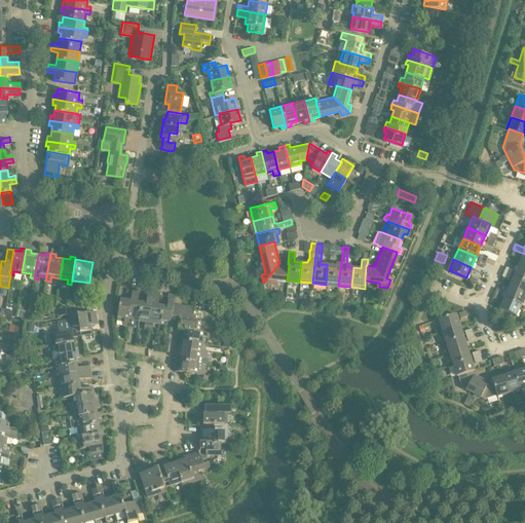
[(327,264),(326,285),(338,286),(341,262),(335,262),(335,265),(327,264)]
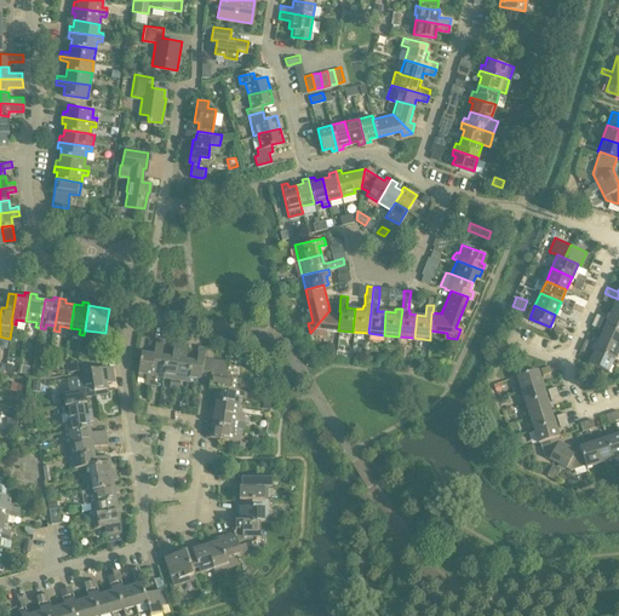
[(311,332),(310,333),(320,334),(321,328),(338,330),(340,311),(339,311),(330,311),(330,310),(311,332)]
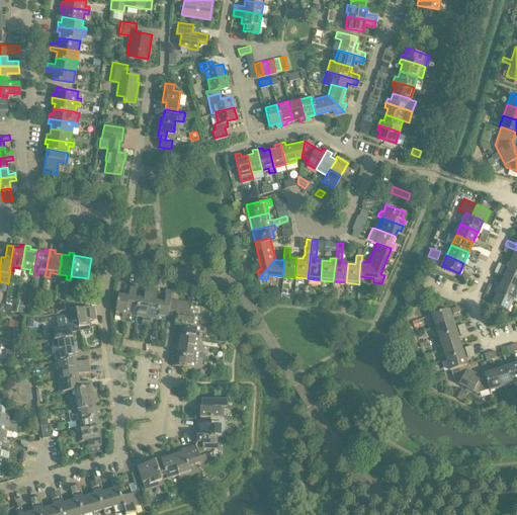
[(516,262),(509,260),(505,270),(516,275),(516,262)]
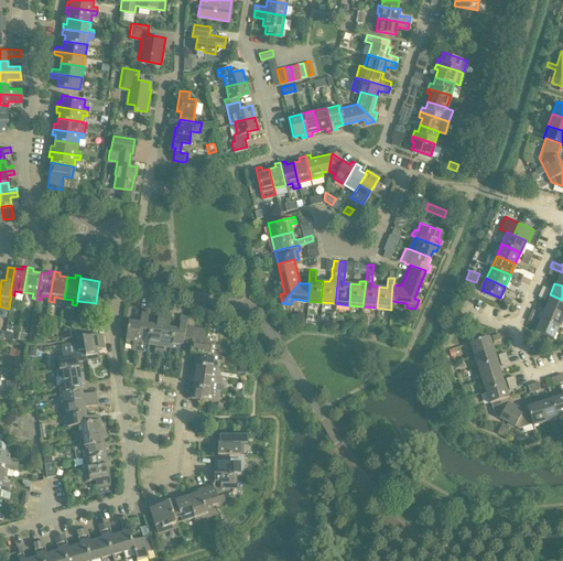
[(562,300),(550,294),(544,305),(562,313),(562,300)]
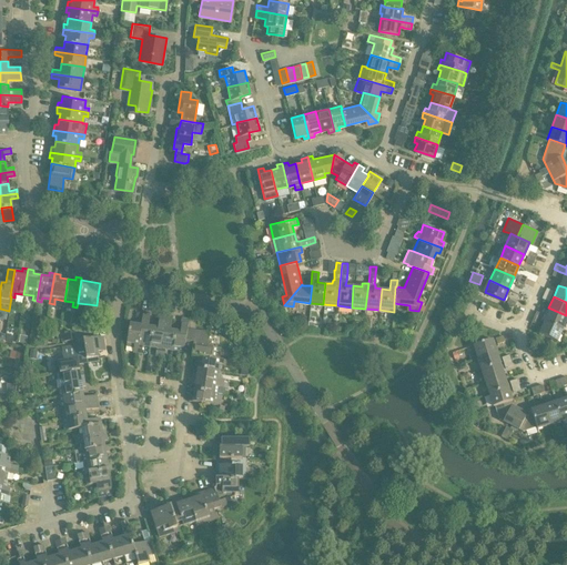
[(566,315),(548,308),(544,320),(562,328),(566,315)]
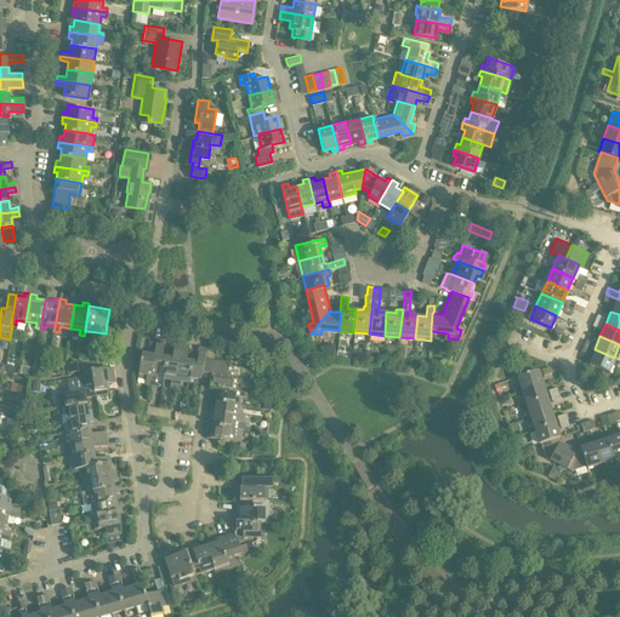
[(154,349),(149,383),(154,384),(155,376),(163,377),(165,355),(161,354),(164,340),(155,338),(154,349)]
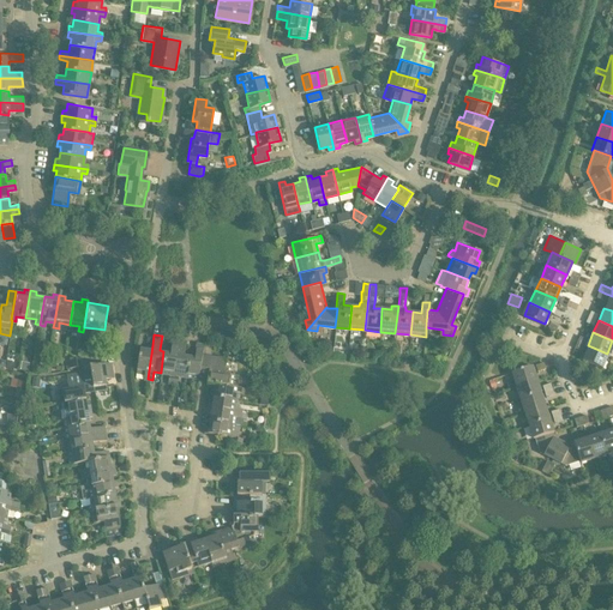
[(169,351),(163,351),(161,373),(168,374),(167,382),(172,382),(178,338),(172,338),(169,351)]
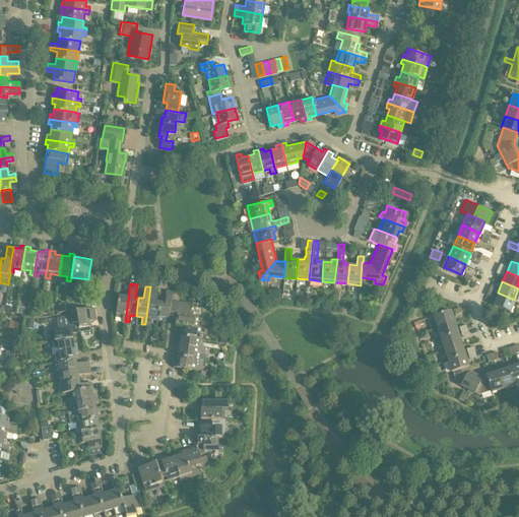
[(157,287),(150,286),(145,324),(149,325),(150,318),(156,319),(159,301),(155,300),(157,287)]
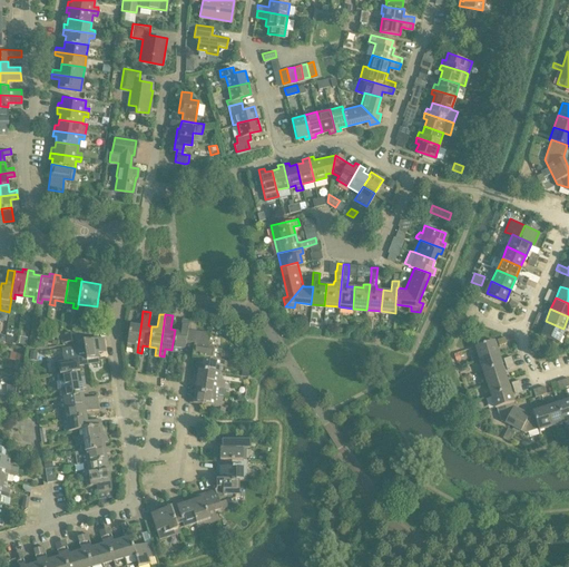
[(175,330),(172,350),(178,351),(177,359),(183,360),(184,346),(186,328),(187,329),(188,319),(182,318),(179,331),(175,330)]
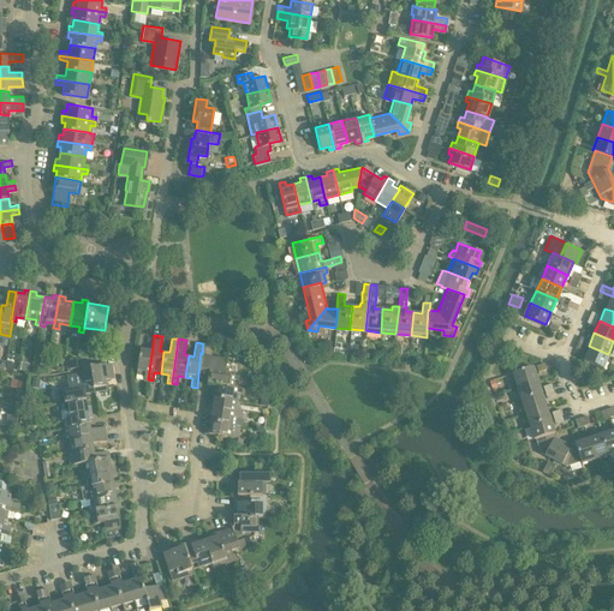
[(153,346),(147,346),(147,349),(139,348),(136,372),(144,373),(143,379),(148,379),(153,346)]
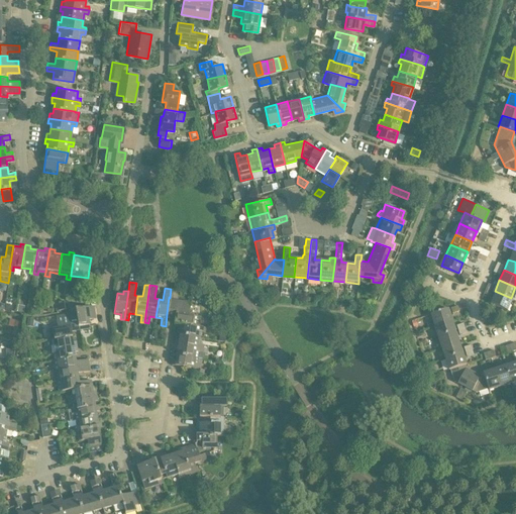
[(511,298),(495,291),(490,302),(507,309),(511,298)]
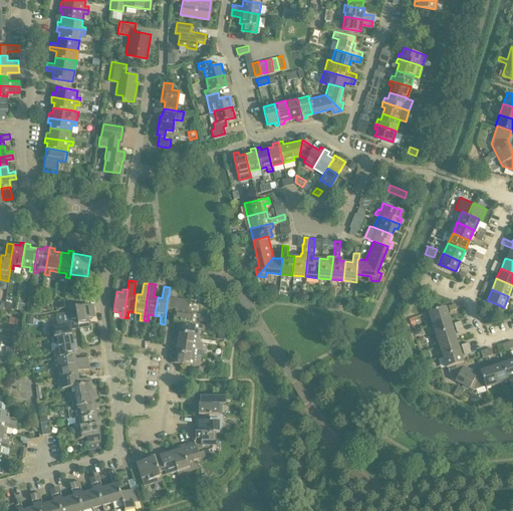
[(189,299),(169,296),(168,295),(166,312),(174,314),(173,320),(177,320),(177,319),(194,322),(195,312),(187,311),(189,299)]
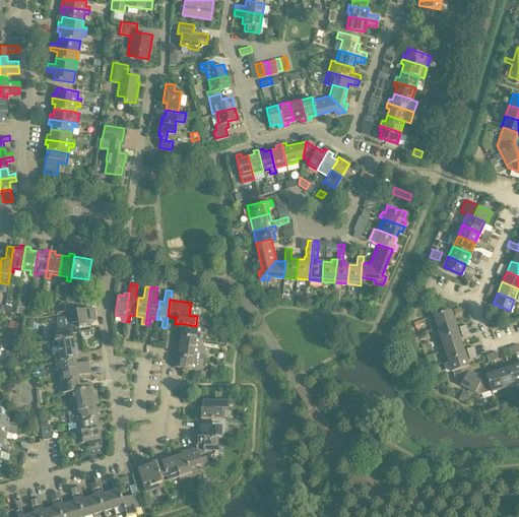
[(68,309),(67,302),(55,304),(56,311),(68,309)]
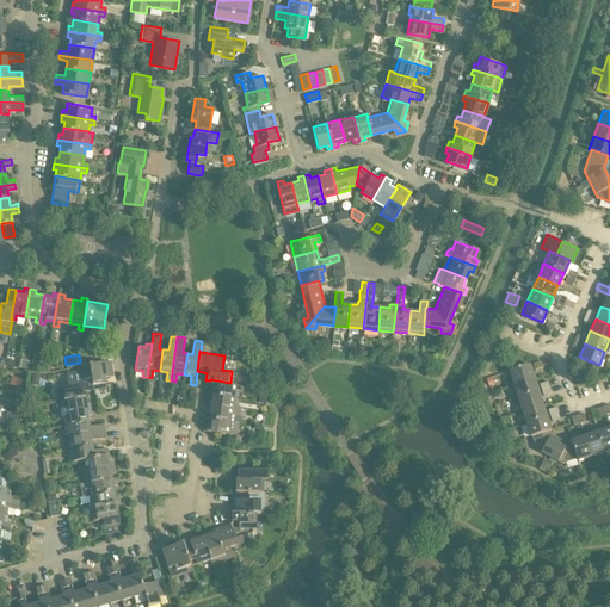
[(110,359),(88,363),(90,366),(93,386),(105,385),(104,376),(112,375),(110,359)]
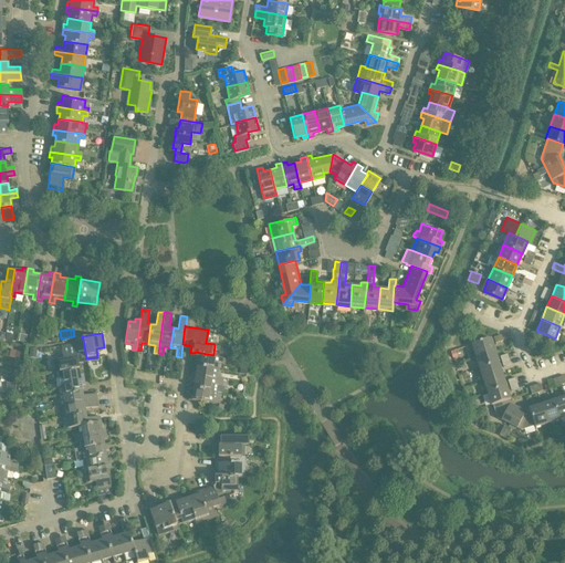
[(474,354),(493,348),(490,335),(470,342),(474,354)]
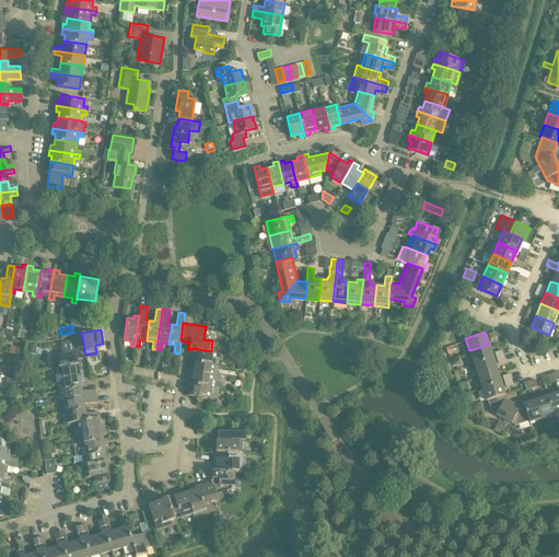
[(53,355),(55,366),(78,362),(77,357),(85,355),(82,336),(82,337),(59,340),(61,354),(53,355)]
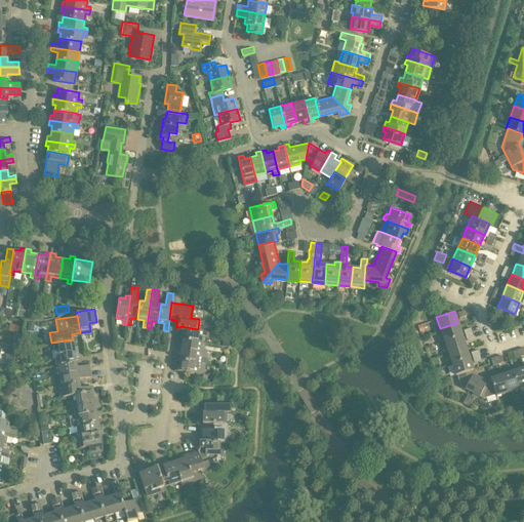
[(22,325),(14,323),(12,329),(21,331),(22,325)]
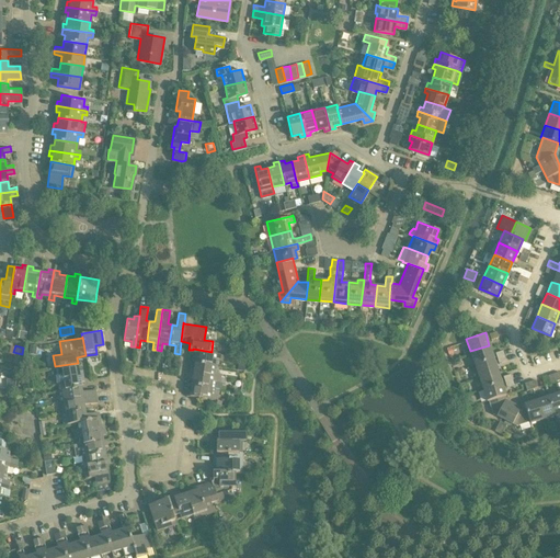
[(493,356),(489,345),(470,351),(475,363),(493,356)]
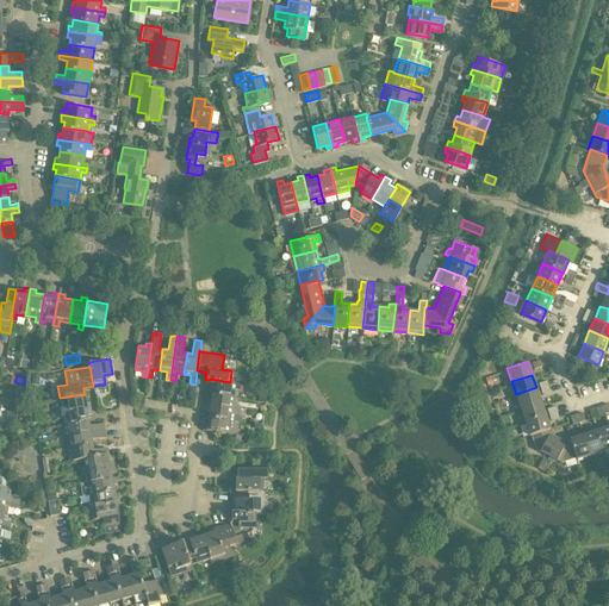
[(210,380),(209,386),(212,386),(212,392),(236,395),(237,388),(243,389),(244,385),(230,382),(210,379),(210,380)]
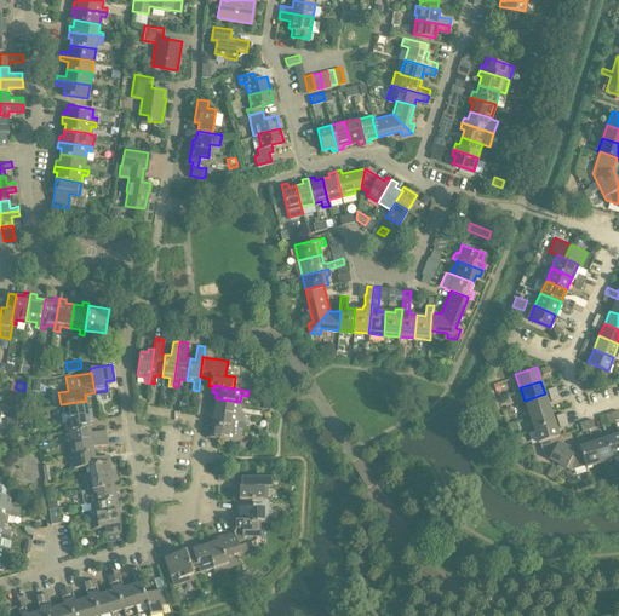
[(23,392),(15,390),(12,398),(21,401),(23,392)]
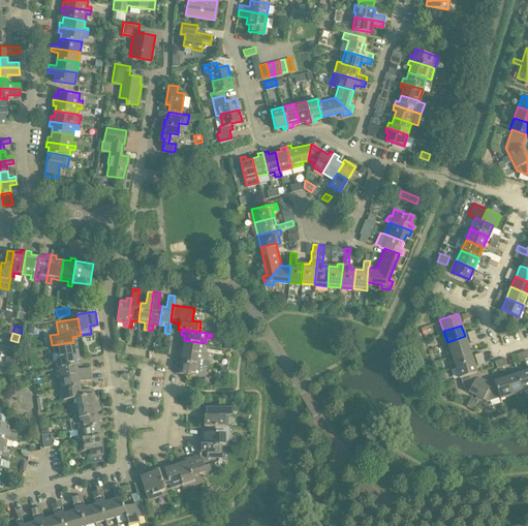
[(465,336),(447,342),(451,353),(468,347),(465,336)]
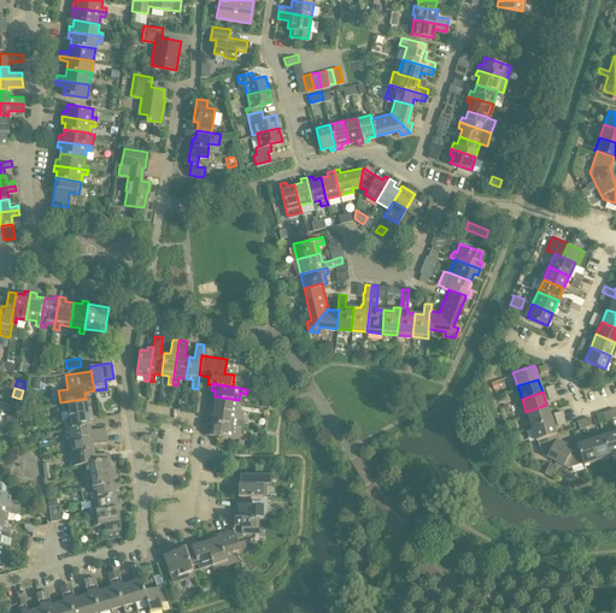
[(239,400),(215,396),(213,404),(210,402),(209,408),(242,413),(242,410),(238,408),(239,400)]
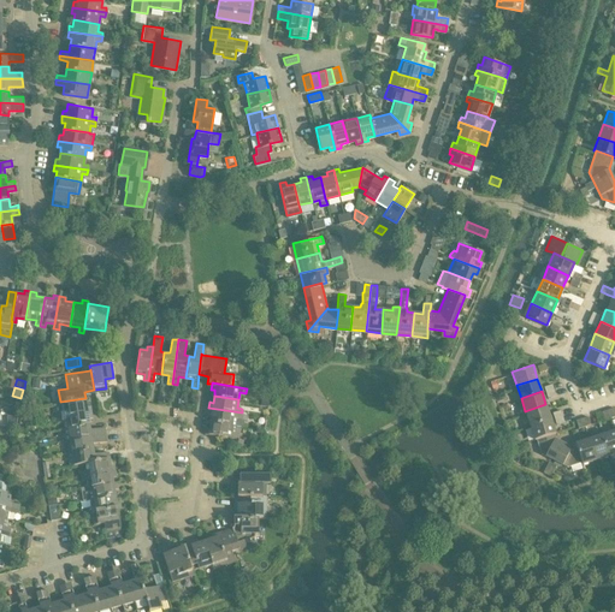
[(53,415),(57,415),(90,409),(89,404),(87,404),(86,398),(60,402),(61,410),(52,411),(53,415)]
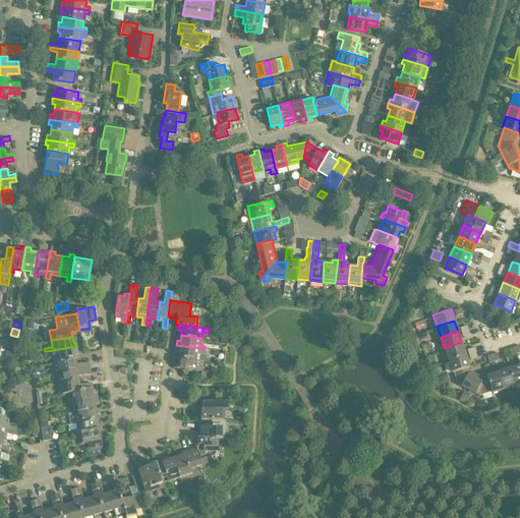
[(461,342),(444,348),(448,359),(465,353),(461,342)]
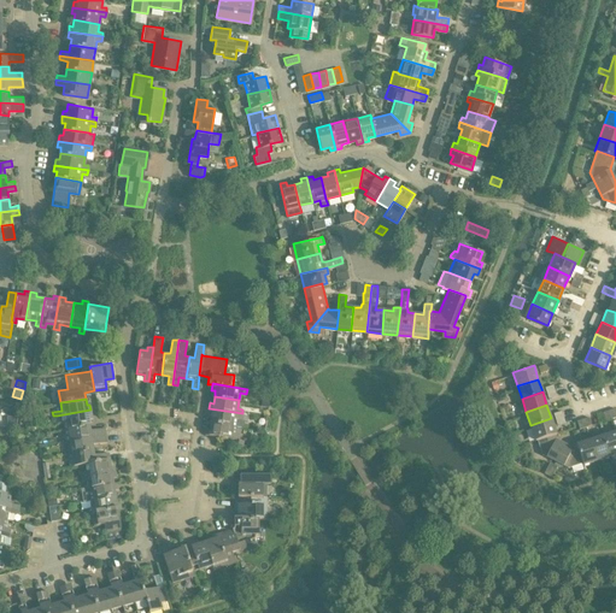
[(210,420),(235,425),(236,417),(246,419),(247,414),(242,413),(209,408),(207,414),(211,414),(210,420)]
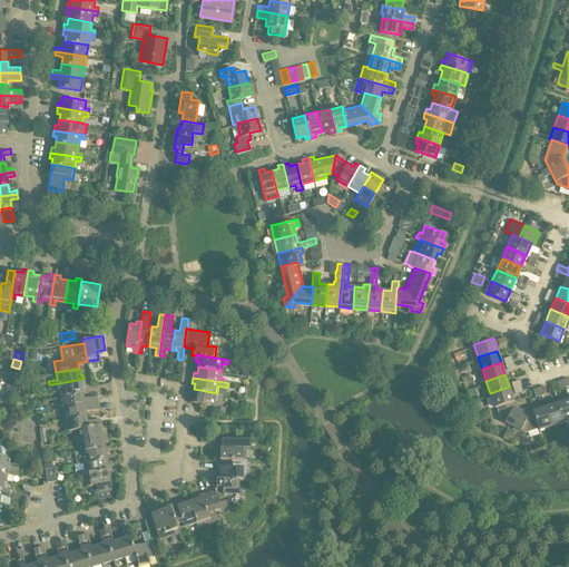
[(49,384),(50,390),(58,388),(59,396),(82,391),(81,385),(85,385),(84,379),(52,384),(49,384)]
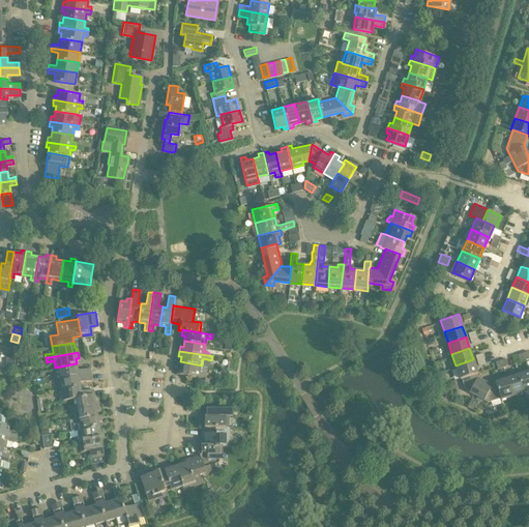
[(477,372),(473,359),(456,366),(459,377),(461,376),(475,372),(477,372)]
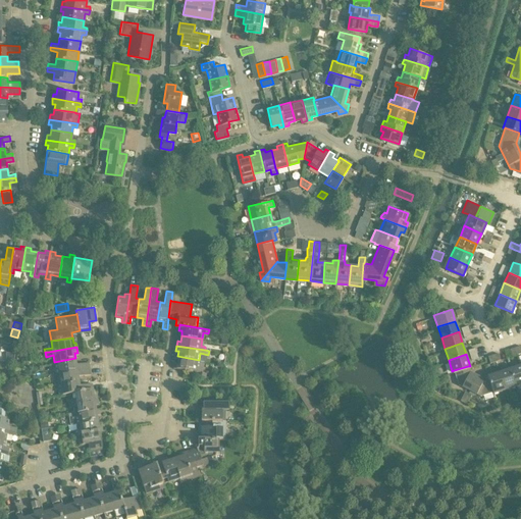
[(174,361),(173,367),(189,369),(189,370),(193,371),(193,370),(198,370),(197,374),(205,376),(206,371),(202,371),(203,360),(199,360),(177,356),(177,362),(174,361)]
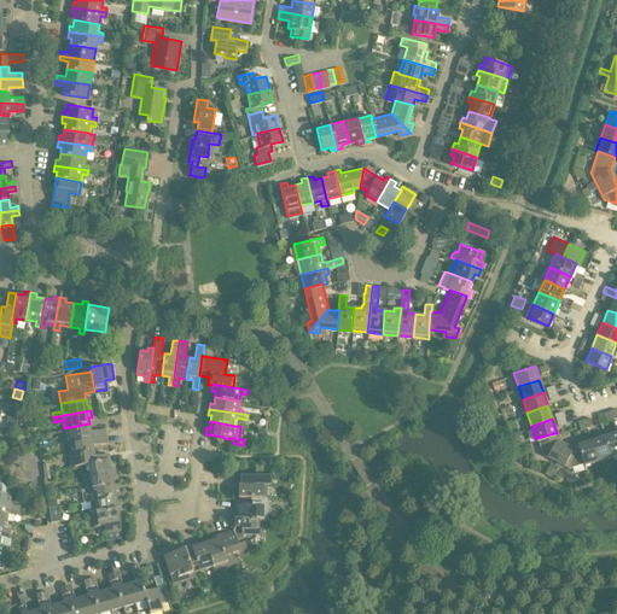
[(91,430),(89,424),(64,428),(67,440),(105,434),(104,427),(91,430)]
